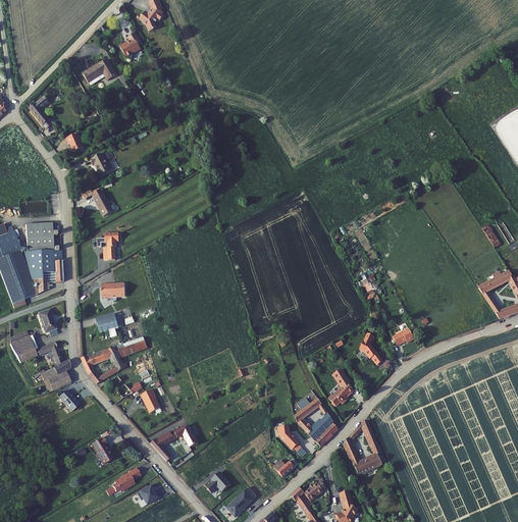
[(155,0),(150,0),(147,2),(149,9),(145,14),(143,12),(137,19),(144,24),(147,33),(151,31),(151,30),(154,29),(153,24),(156,21),(157,22),(161,16),(156,12),(155,10),(159,9),(155,0)]
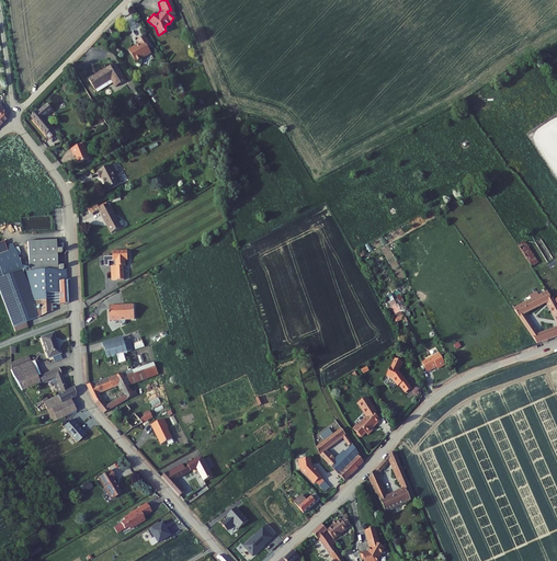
[(140,60),(149,55),(146,49),(148,48),(143,38),(135,43),(137,47),(134,49),(134,47),(126,53),(133,65),(138,66),(140,60)]
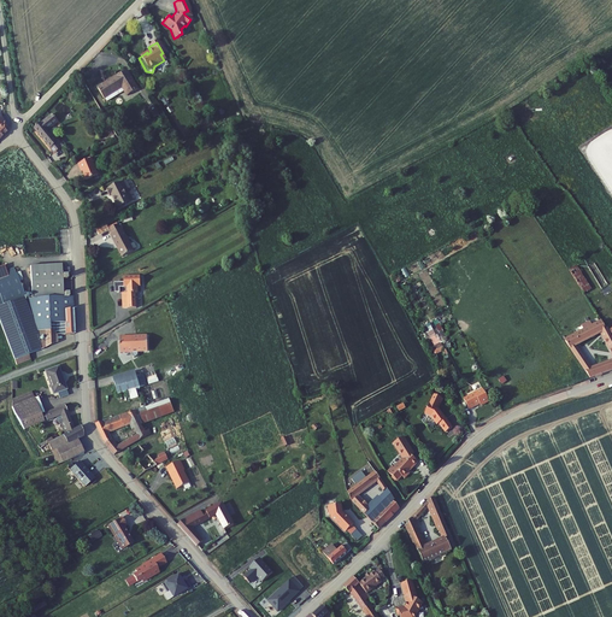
[(107,86),(98,92),(104,103),(122,92),(127,100),(137,94),(127,75),(116,81),(115,80),(106,84),(107,86)]
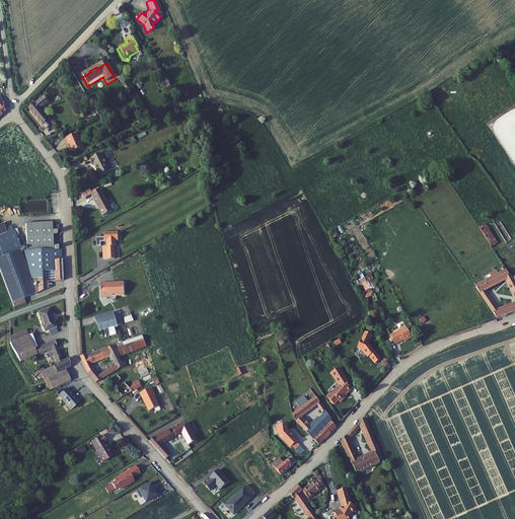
[(126,99),(131,96),(125,86),(120,89),(126,99)]
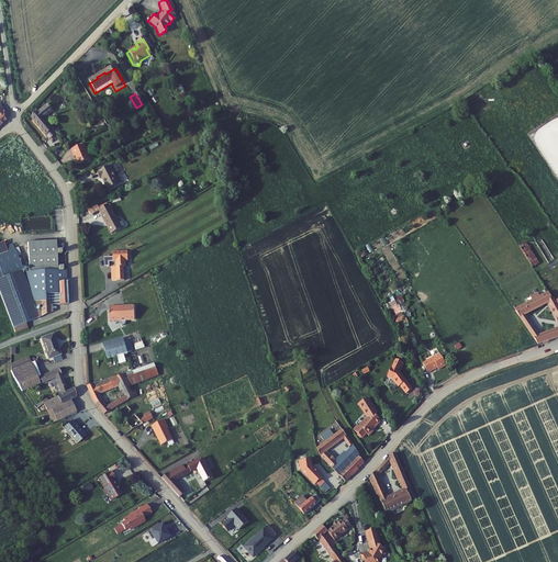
[(46,108),(30,120),(43,138),(51,133),(42,121),(52,114),(46,108)]
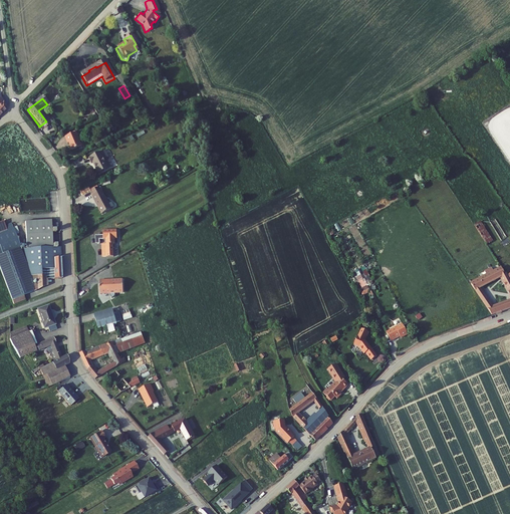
[(39,126),(43,131),(51,124),(48,120),(46,121),(39,126)]
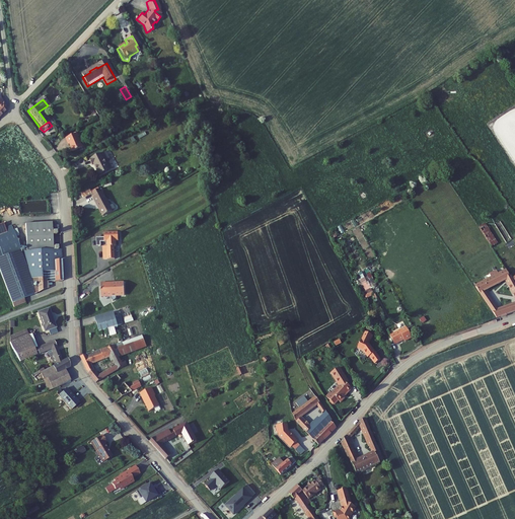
[(68,153),(78,148),(72,134),(61,139),(64,146),(65,145),(67,148),(66,148),(68,153)]
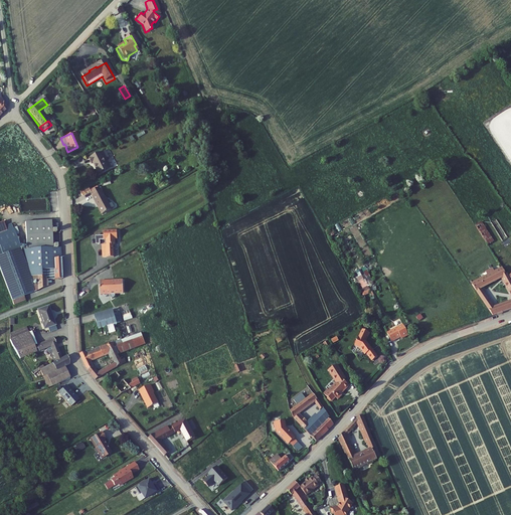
[(96,153),(84,159),(88,164),(90,163),(92,166),(91,166),(95,174),(105,169),(96,153)]
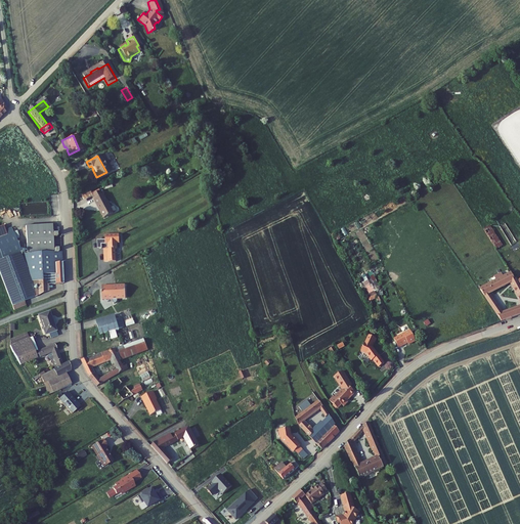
[(94,198),(93,199),(97,207),(99,206),(104,217),(113,212),(103,192),(101,193),(100,190),(93,193),(94,198)]
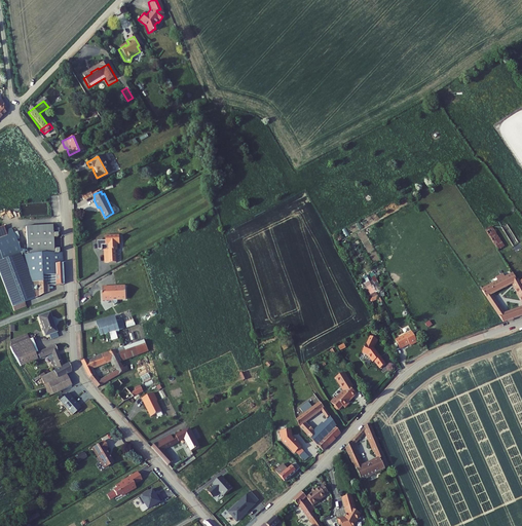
[(58,234),(60,233),(60,228),(52,228),(52,225),(27,227),(27,238),(31,238),(52,238),(52,234),(58,234)]
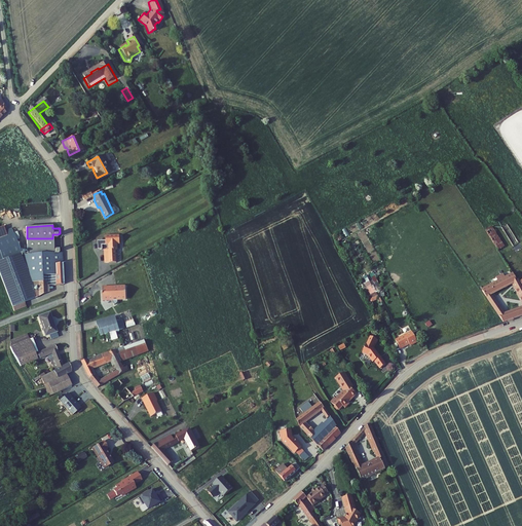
[(487,225),(481,229),(494,250),(500,246),(487,225)]
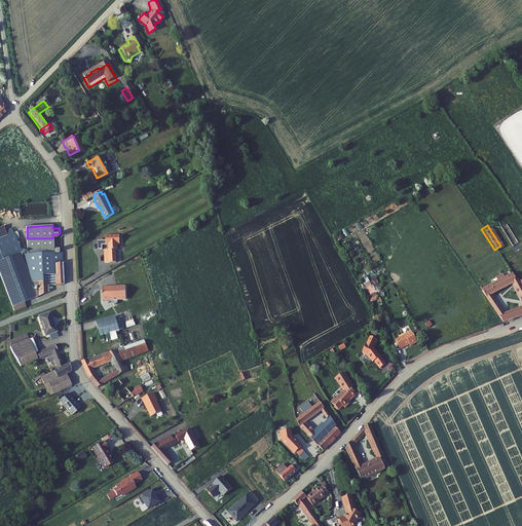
[(0,278),(12,310),(25,306),(24,302),(38,296),(37,265),(33,265),(31,238),(27,238),(28,256),(20,256),(8,227),(5,229),(4,226),(0,228),(0,278)]
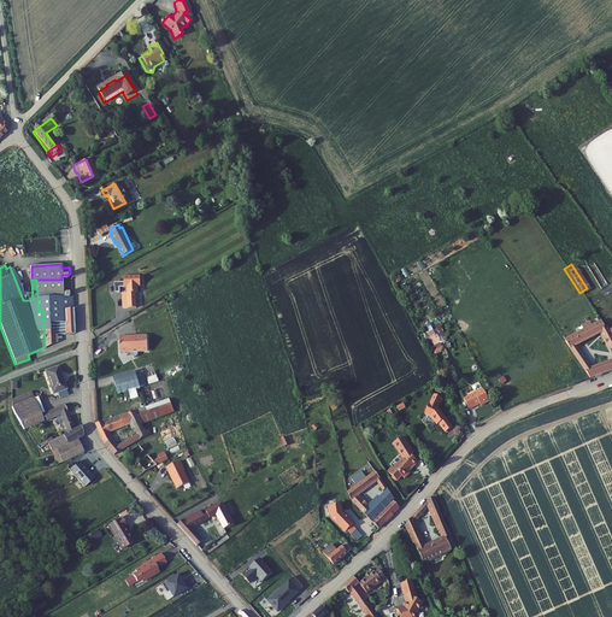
[(139,285),(137,274),(122,275),(122,281),(112,281),(113,292),(118,292),(118,286),(125,286),(125,292),(121,292),(122,307),(135,306),(134,291),(136,291),(136,285),(139,285)]
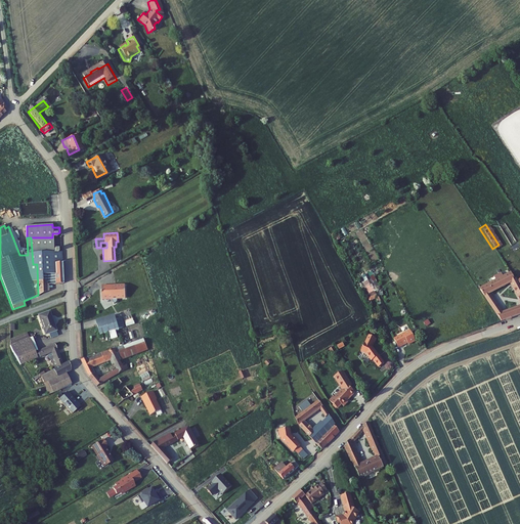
[(54,253),(53,253),(52,237),(31,237),(33,264),(37,264),(54,263),(54,260),(61,260),(61,253),(57,253),(57,250),(54,250),(54,253)]
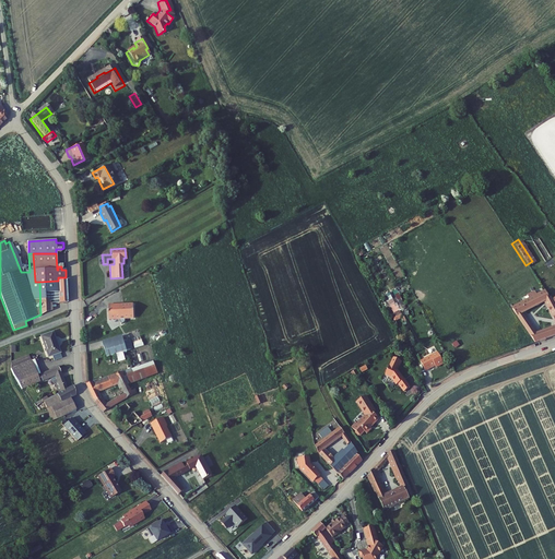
[(67,304),(66,277),(58,277),(58,281),(39,282),(40,314),(49,311),(48,304),(67,304)]
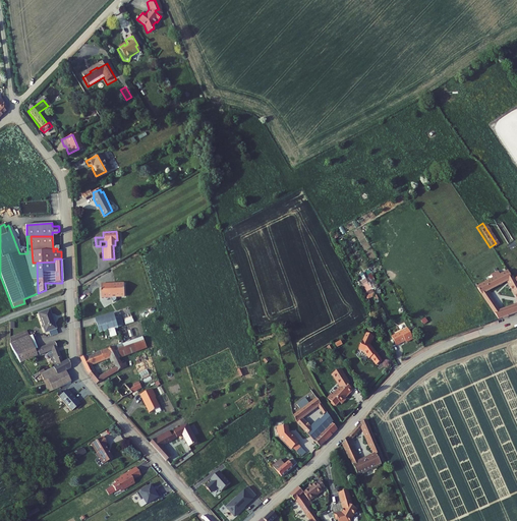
[(370,296),(361,272),(356,274),(358,280),(356,281),(363,299),(370,296)]
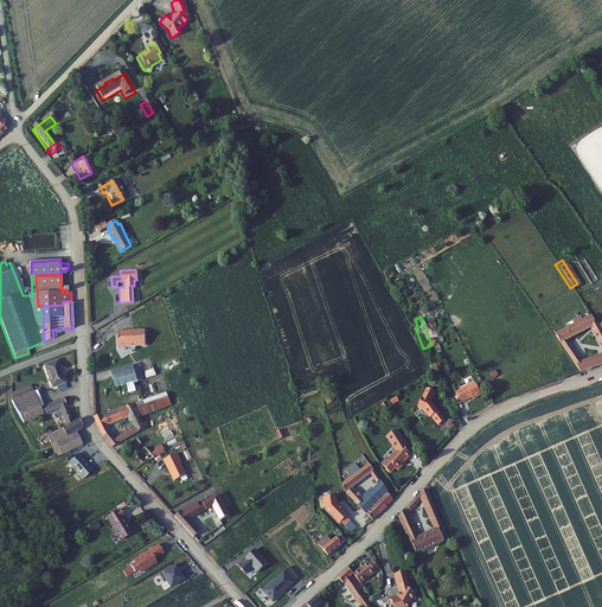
[(578,323),(564,330),(569,337),(589,327),(601,346),(601,353),(601,355),(601,352),(587,357),(591,369),(601,364),(601,334),(596,325),(594,323),(593,323),(589,317),(578,323)]
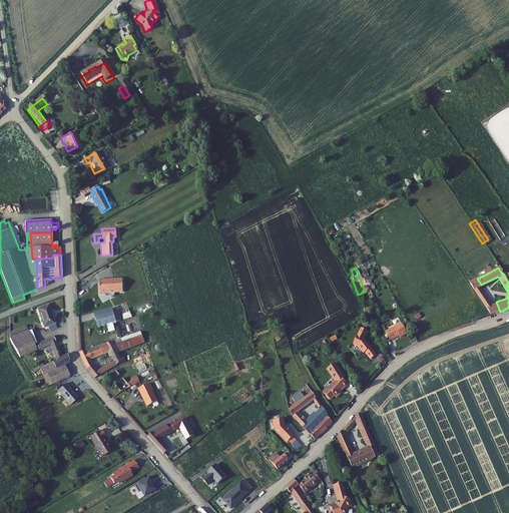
[(487,270),(475,276),(477,279),(489,273),(487,270)]
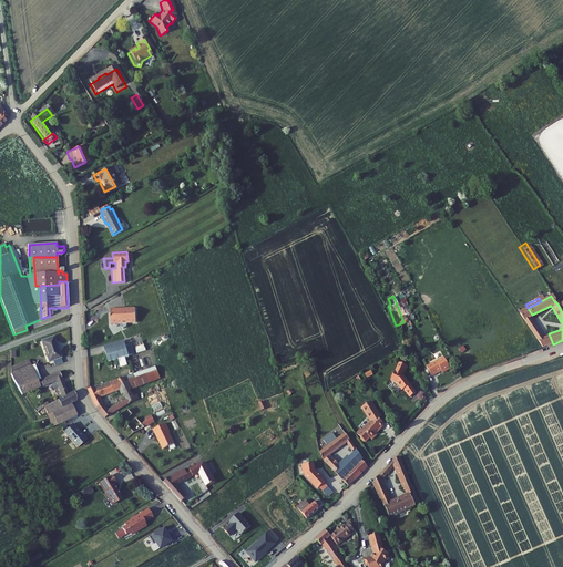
[(524,310),(517,313),(529,330),(535,327),(529,317),(524,310)]
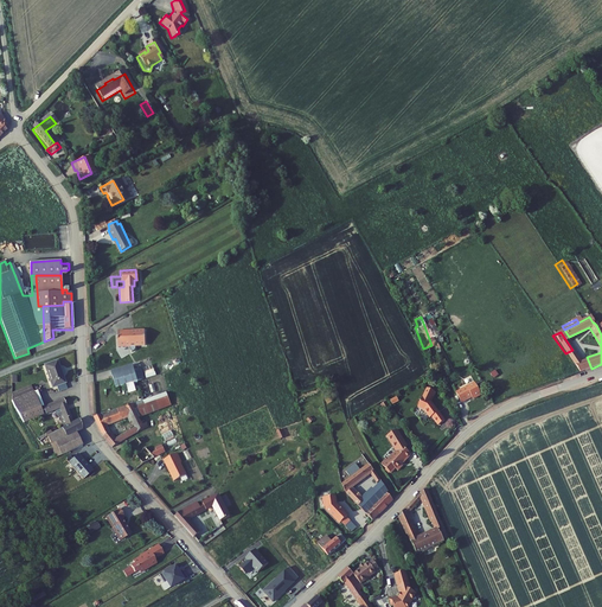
[(115,334),(110,334),(110,346),(111,346),(114,349),(121,349),(126,352),(128,350),(128,349),(138,349),(136,333),(121,334),(120,333),(116,336),(115,334)]
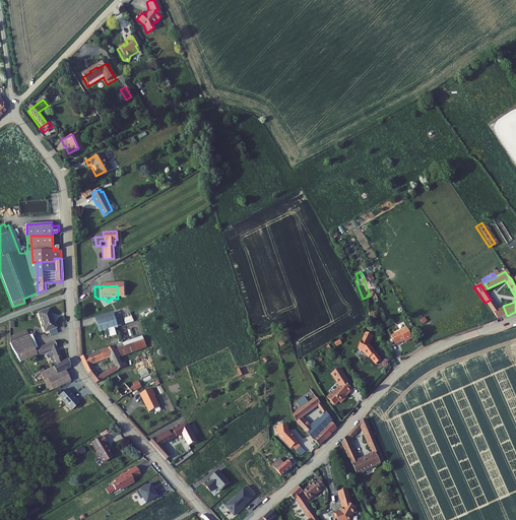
[(491,300),(485,303),(489,310),(496,308),(491,300)]
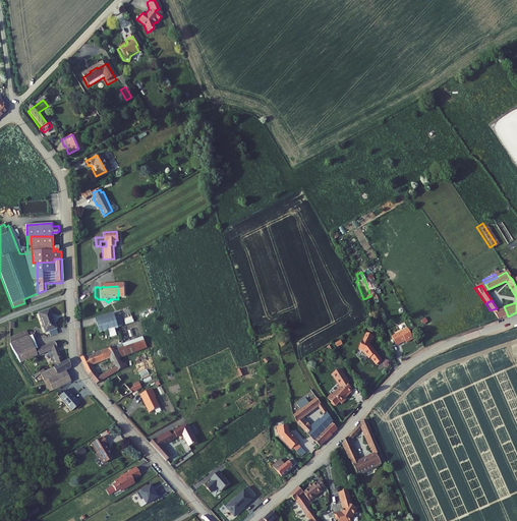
[(44,306),(35,309),(37,314),(35,315),(38,324),(40,323),(42,329),(51,325),(44,306)]
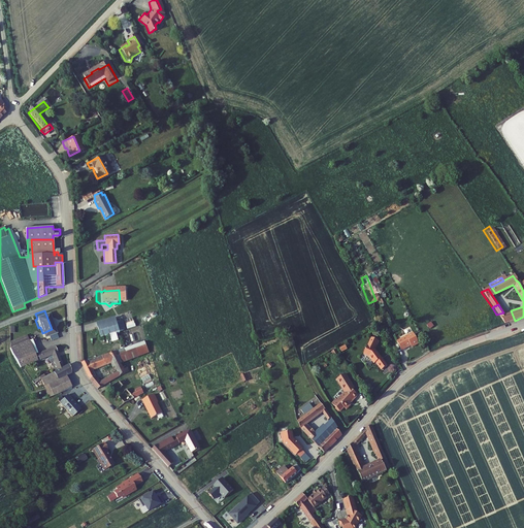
[(511,310),(503,312),(511,323),(515,321),(511,310)]
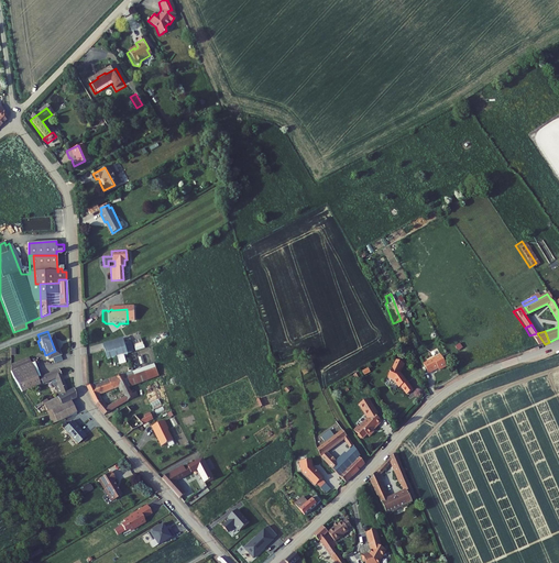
[(537,333),(529,335),(537,346),(545,344),(537,333)]
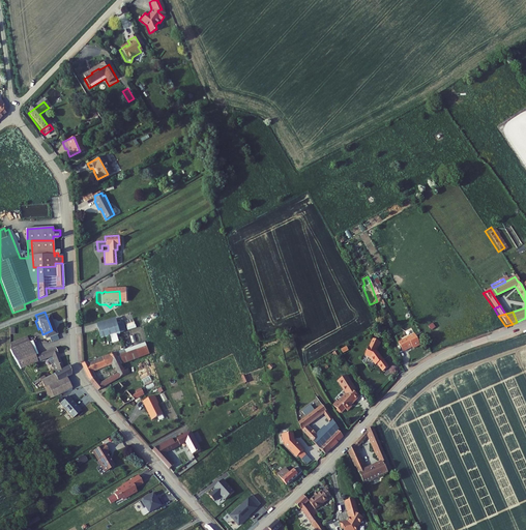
[(116,317),(91,325),(96,341),(115,333),(113,328),(119,326),(116,317)]
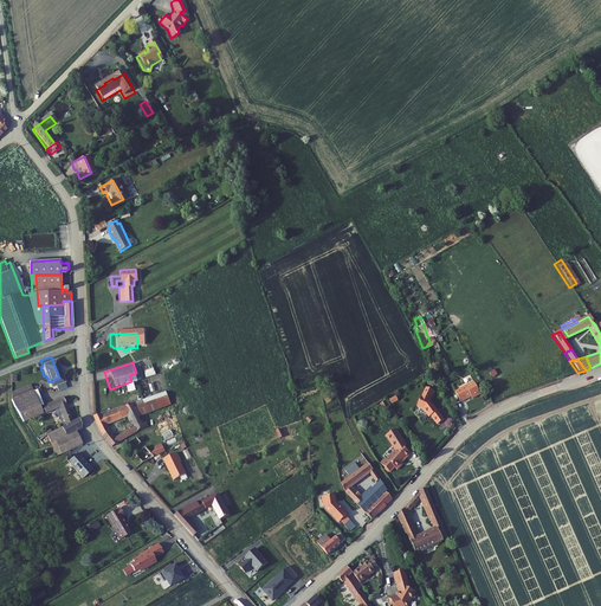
[(149,368),(140,371),(142,378),(152,374),(149,368)]
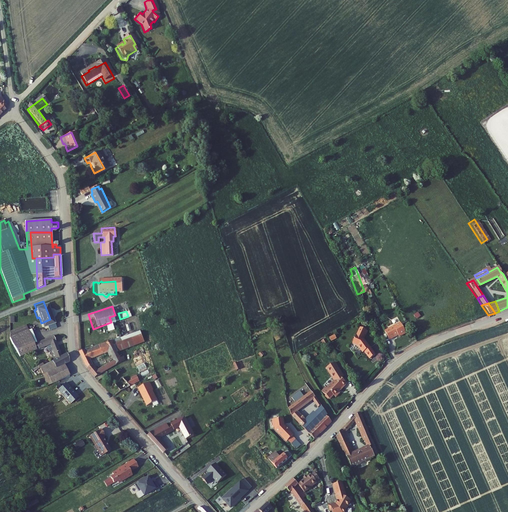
[(397,339),(404,335),(400,326),(393,330),(392,328),(383,333),(387,341),(394,338),(394,337),(396,336),(397,339)]
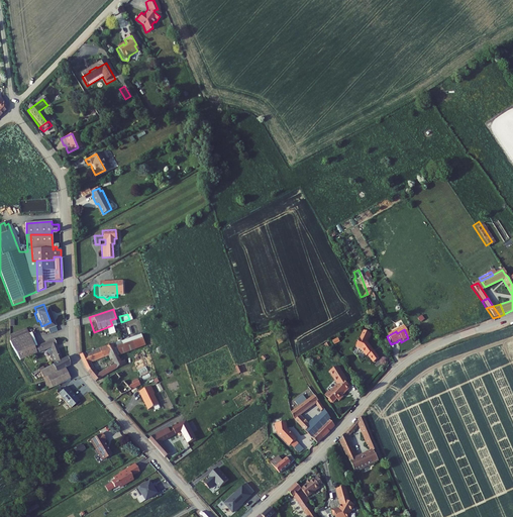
[(136,331),(115,339),(118,344),(138,337),(136,331)]
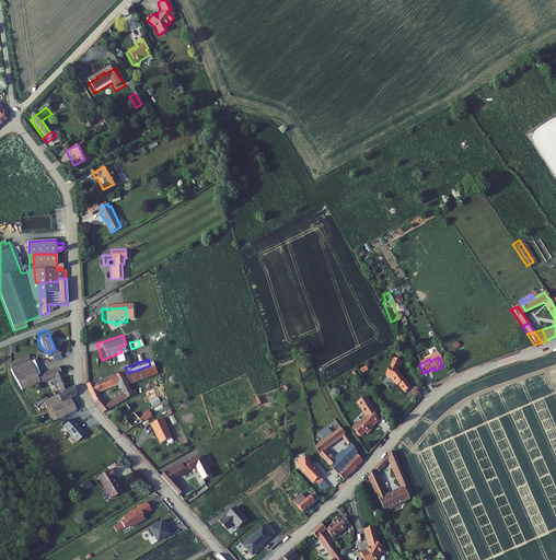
[(20,395),(38,384),(34,377),(27,360),(8,366),(7,375),(20,395)]
